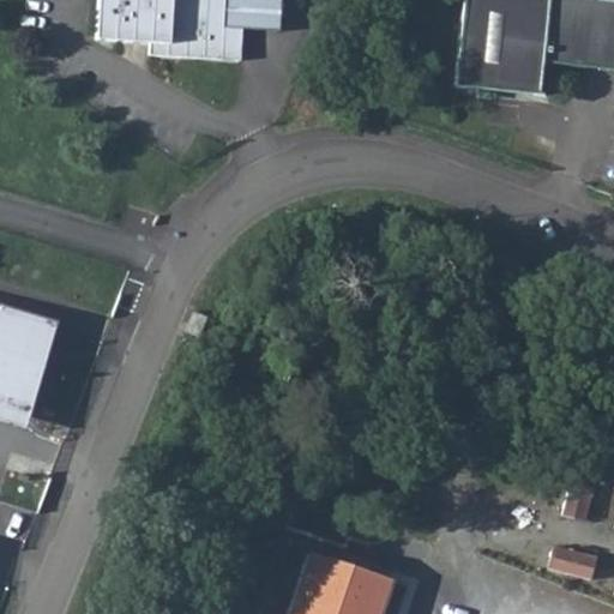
[(98,0),(96,40),(150,43),(150,55),(239,60),(241,29),(278,31),(280,0),(98,0)]
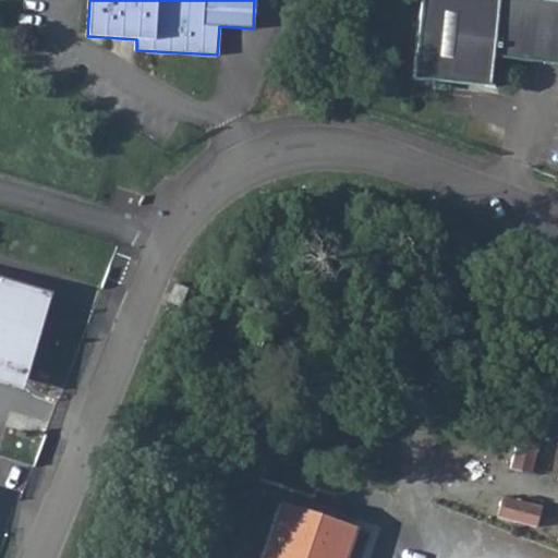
[(557,0),(419,0),(410,80),(487,87),(490,58),(557,64),(557,0)]
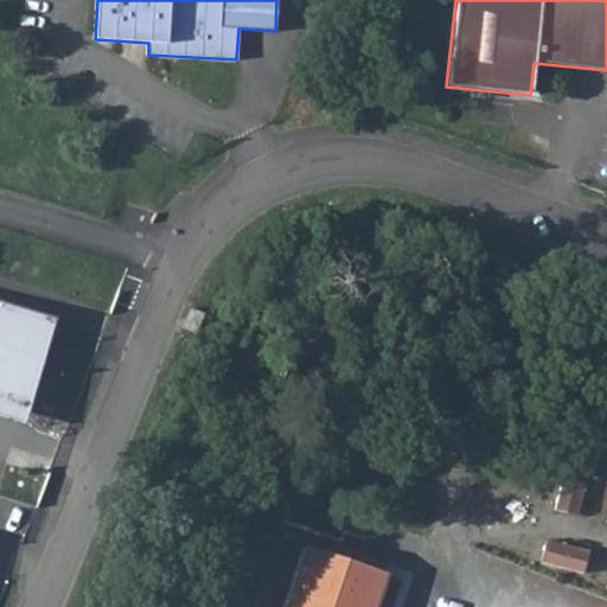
[(0,417),(24,425),(29,409),(56,319),(0,302),(0,417)]
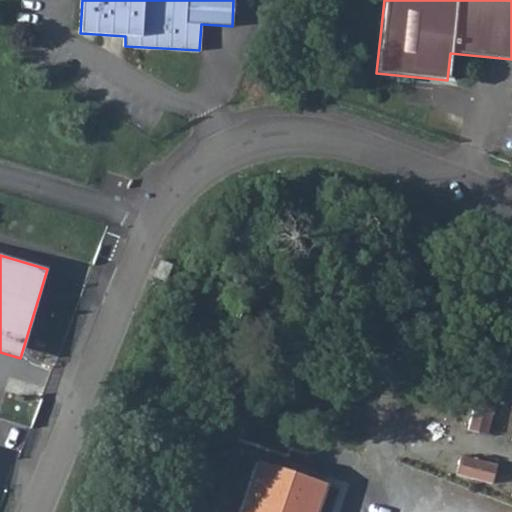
[(173,264),(162,260),(155,277),(166,281),(173,264)]
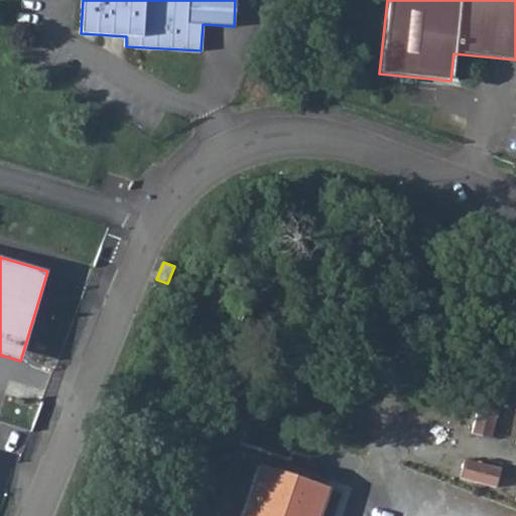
[(319,515),(338,471),(264,441),(235,515),(319,515)]
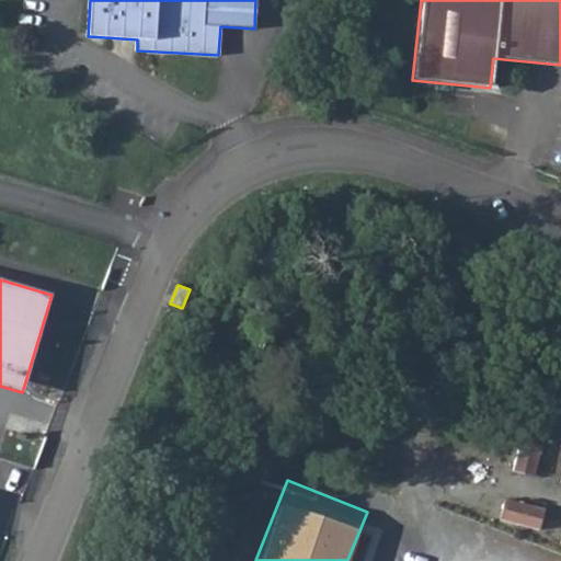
[(512,481),(505,500),(542,513),(549,494),(512,481)]
